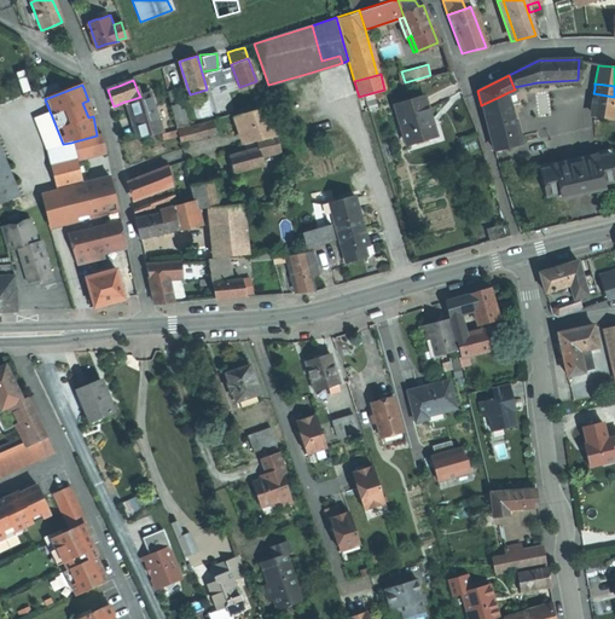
[(170,106),(178,104),(180,104),(177,88),(167,91),(170,106)]
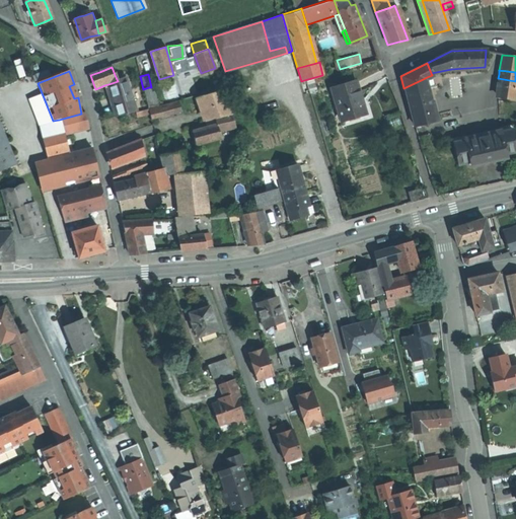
[(121,79),(118,81),(108,84),(118,112),(114,113),(115,116),(119,115),(119,116),(136,110),(125,78),(121,79)]
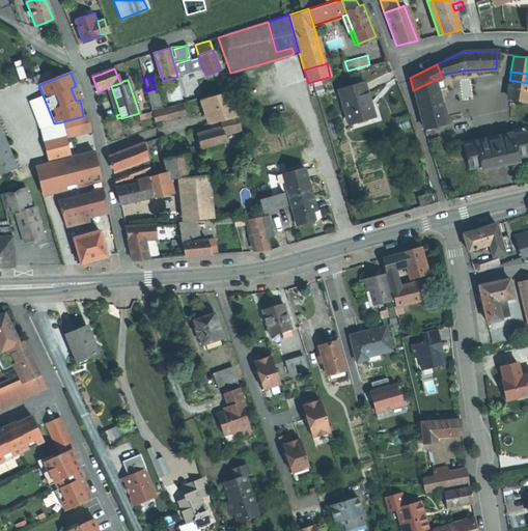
[(318,80),(311,82),(315,94),(323,92),(318,80)]
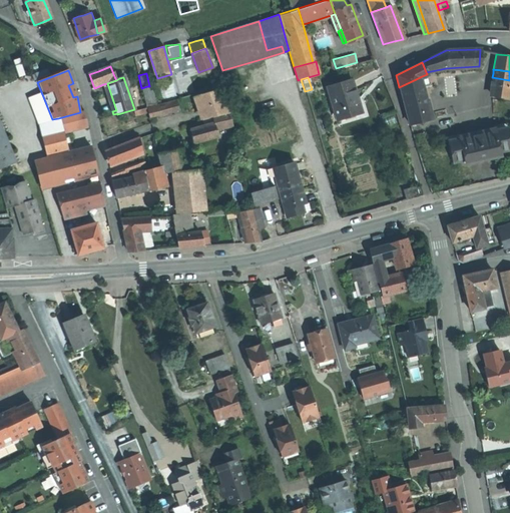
[(509,80),(492,77),(489,95),(506,98),(508,86),(509,80)]
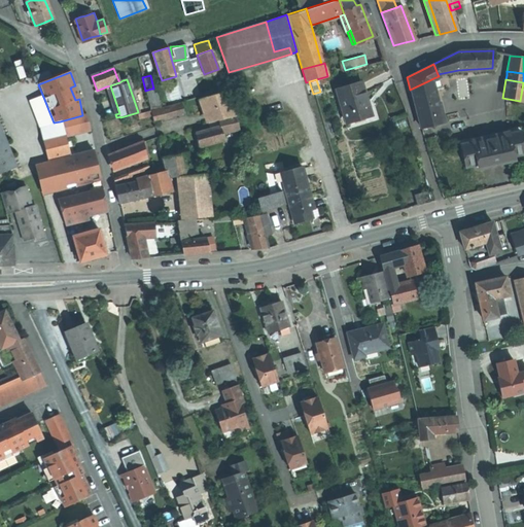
[(365,97),(361,81),(336,90),(347,121),(372,113),(365,97)]
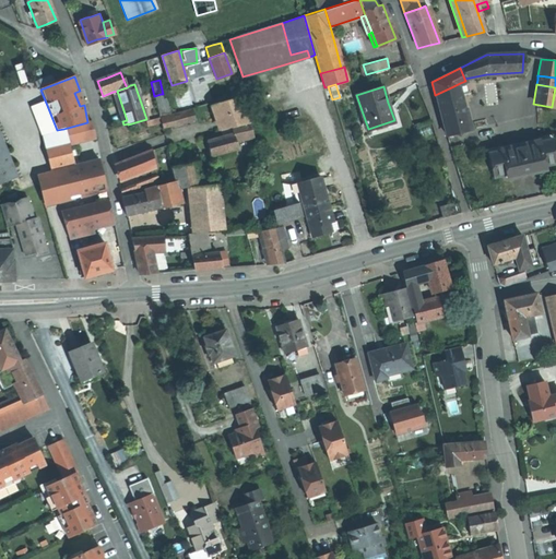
[(453,86),(435,95),(440,116),(460,109),(453,86)]
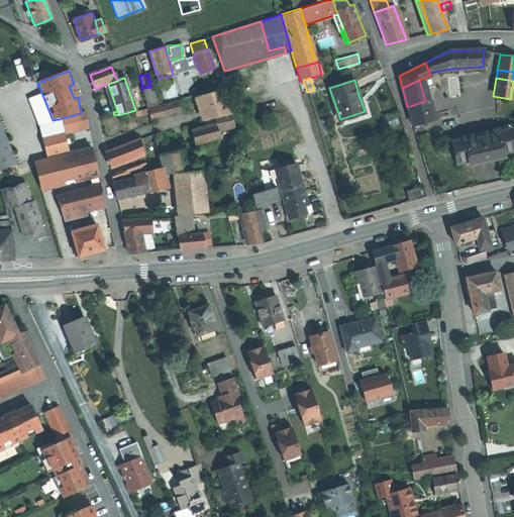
[(184,98),(197,95),(193,81),(178,85),(182,99),(184,98)]
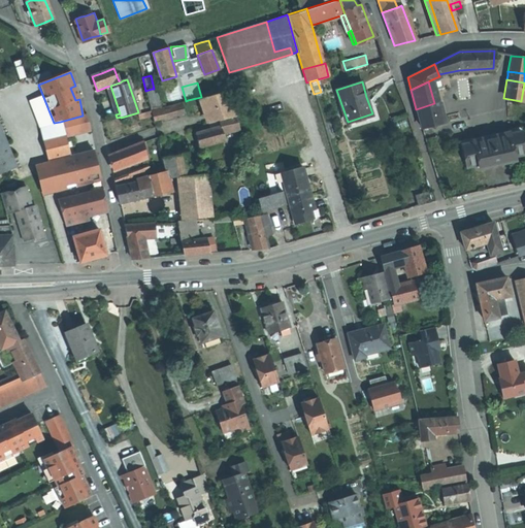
[(79,99),(75,86),(70,88),(75,100),(79,99)]
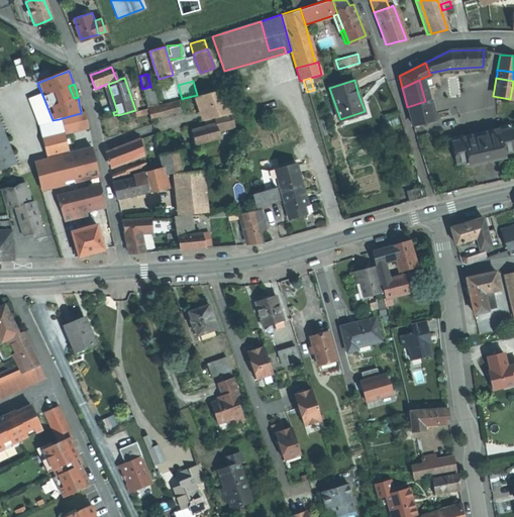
[(108,84),(104,85),(113,112),(117,111),(108,84)]
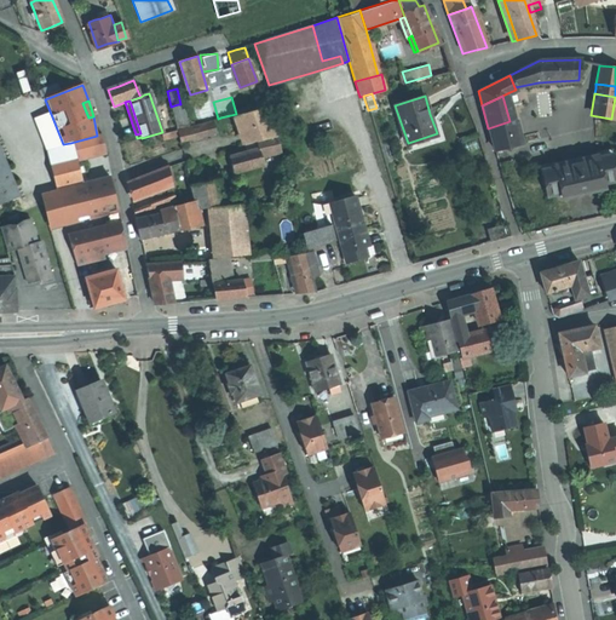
[(171,107),(176,128),(184,126),(178,104),(171,107)]
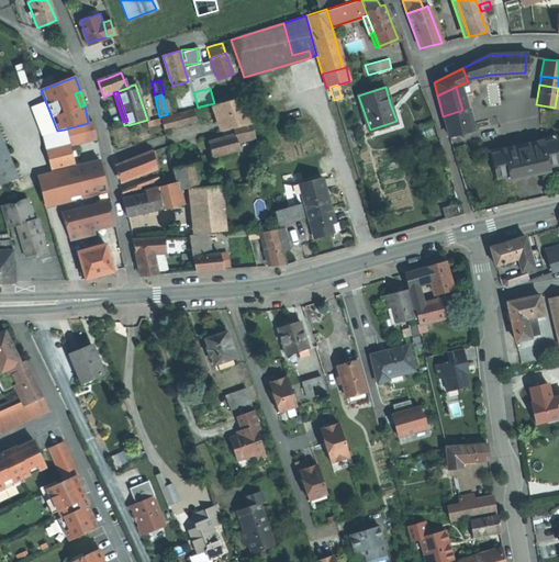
[(250,124),(242,98),(214,105),(222,131),(234,127),(250,124)]
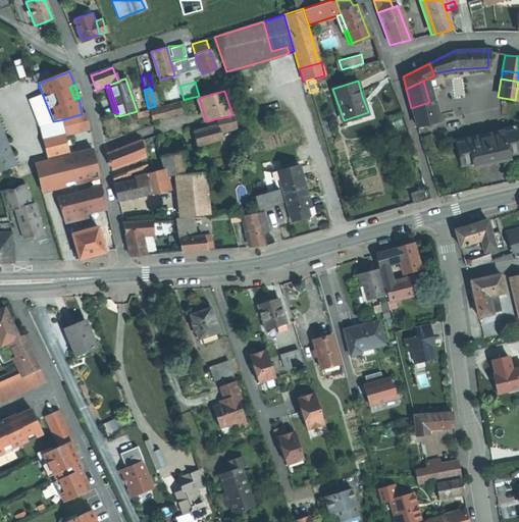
[(53,121),(43,96),(31,101),(41,125),(41,126),(53,121)]
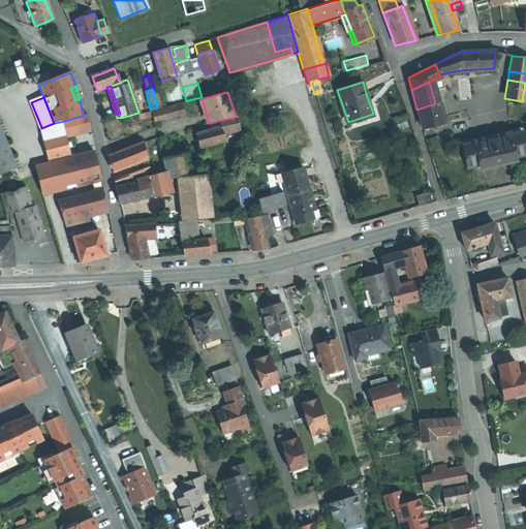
[(173,105),(177,121),(185,119),(182,103),(173,105)]
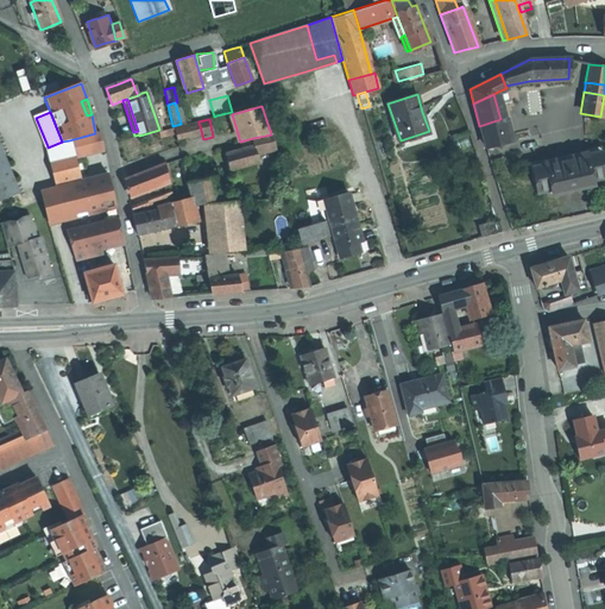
[(193,142),(203,139),(199,121),(175,129),(178,145),(193,142)]
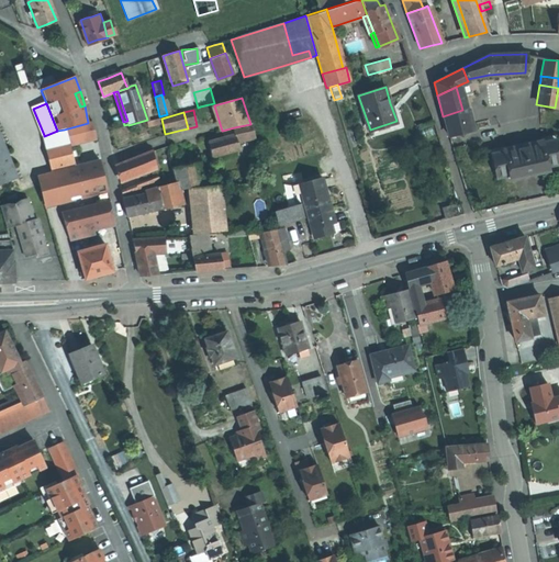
[(64,130),(67,146),(96,139),(91,122),(88,123),(64,130)]
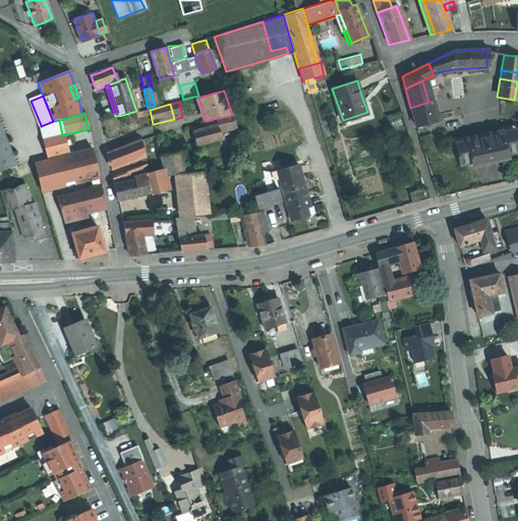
[(220,131),(237,127),(233,115),(232,115),(217,118),(219,125),(220,131)]
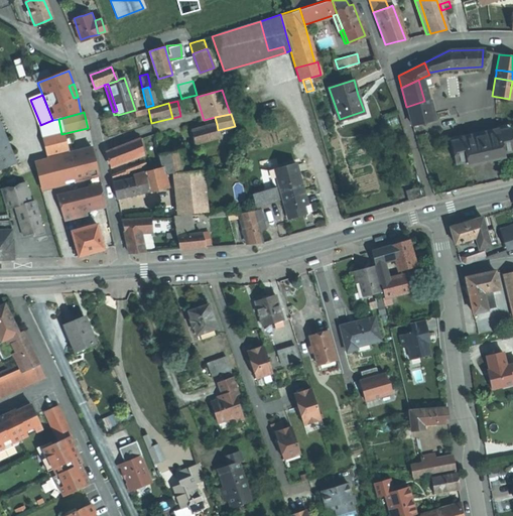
[(203,120),(206,127),(217,124),(215,117),(204,120),(203,120)]
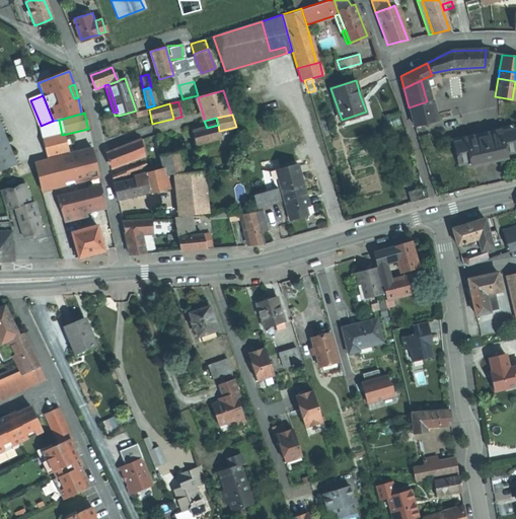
[(62,135),(59,120),(53,121),(41,126),(45,138),(56,135),(57,136),(62,135)]
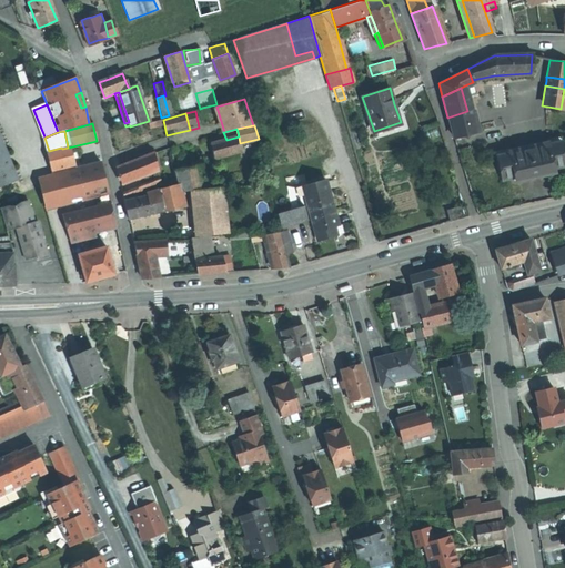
[(0,188),(19,180),(0,135),(0,188)]
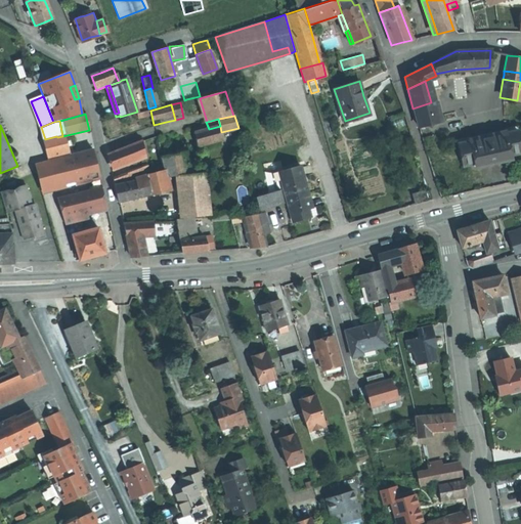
[(198,145),(223,139),(221,132),(220,126),(209,129),(194,132),(197,140),(198,145)]
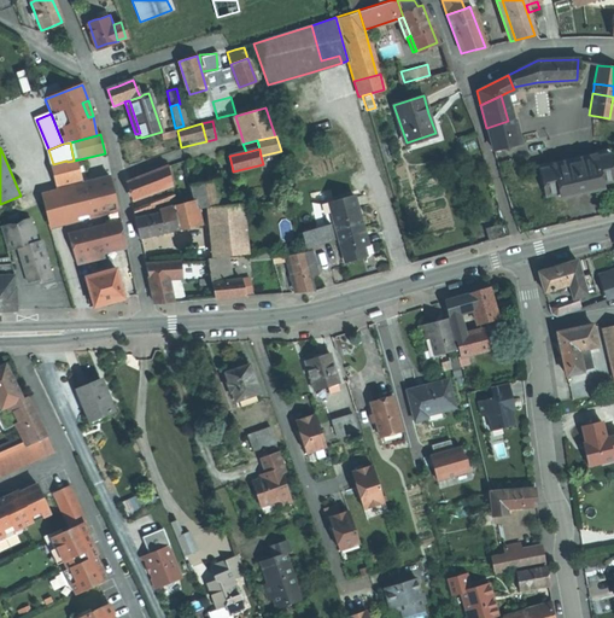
[(68,162),(74,186),(110,178),(105,153),(74,161),(68,162)]
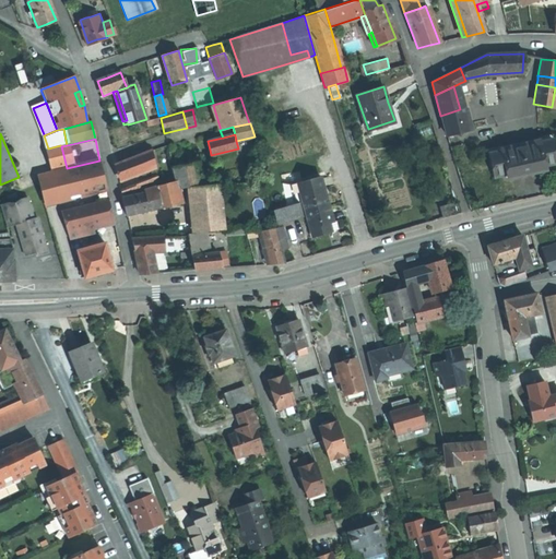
[(539,140),(519,144),(525,173),(536,170),(545,168),(544,165),(555,163),(555,162),(551,140),(539,142),(539,140)]
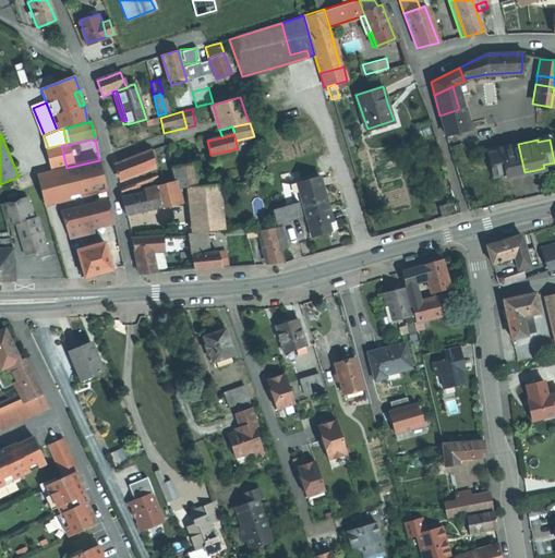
[(525,172),(518,144),(499,148),(499,150),(487,153),(493,177),(505,174),(506,177),(515,174),(525,172)]
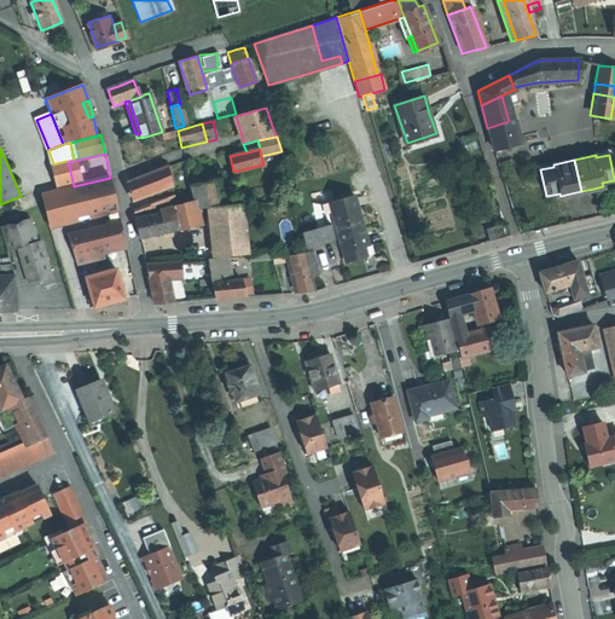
[(74,186),(68,162),(67,161),(53,165),(50,165),(57,191),(74,186)]
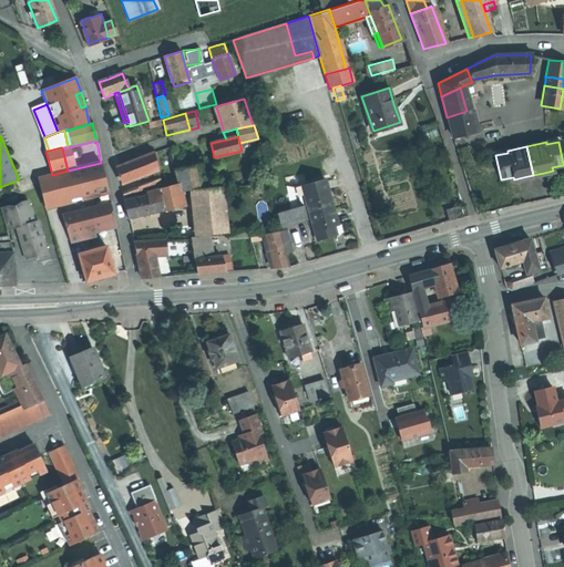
[(141,158),(146,175),(161,169),(154,153),(141,158)]
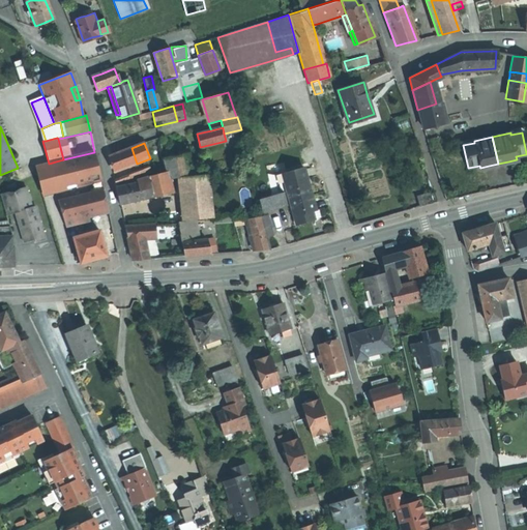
[(116,172),(137,164),(132,148),(111,155),(114,164),(116,172)]
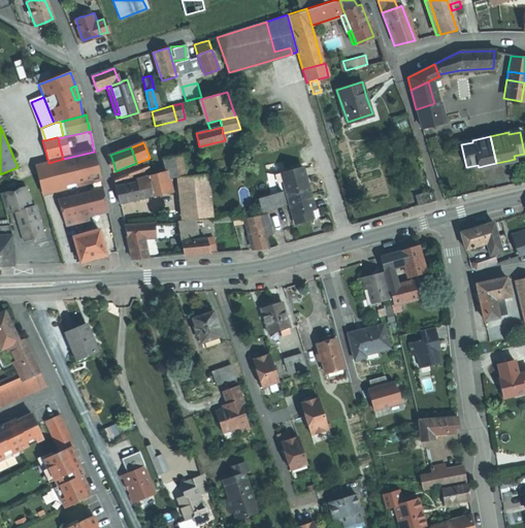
[(63,159),(48,163),(55,189),(92,179),(100,177),(94,152),(63,159)]
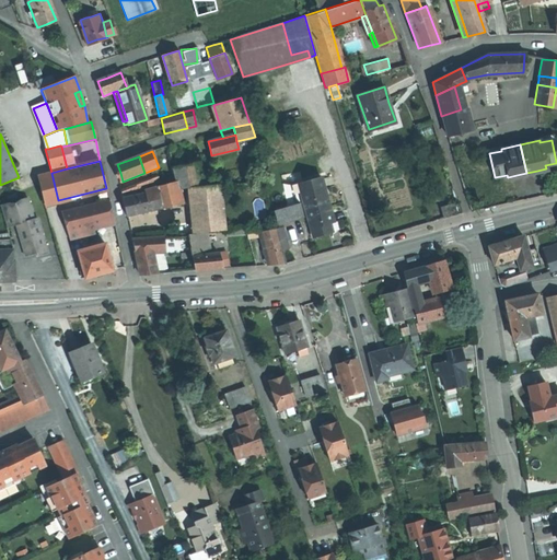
[(175,182),(178,181),(178,184),(178,186),(190,185),(192,187),(206,186),(199,162),(172,168),(175,182)]
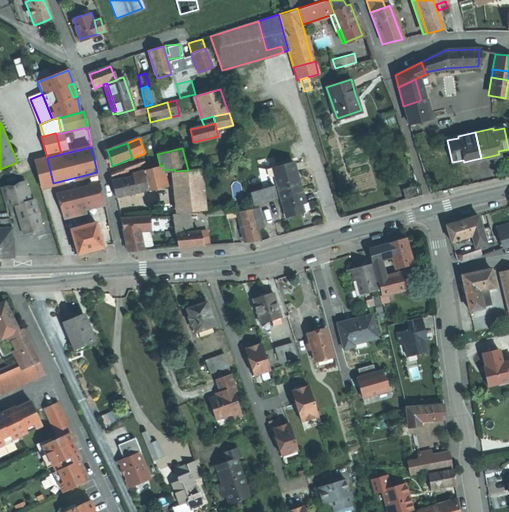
[(34,161),(41,186),(53,183),(47,158),(34,161)]
